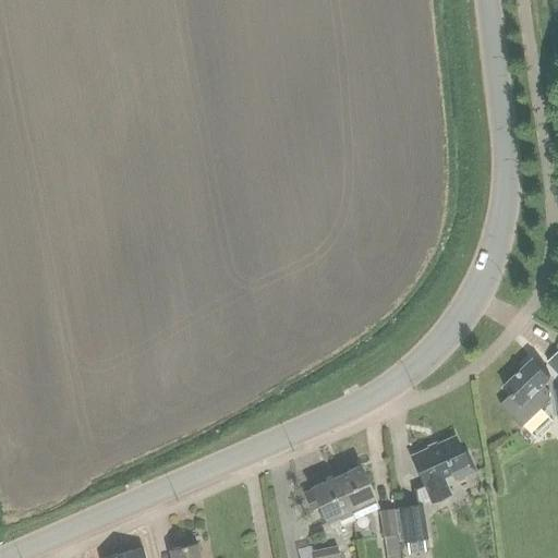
[(557,352),(547,363),(557,374),(557,352)]
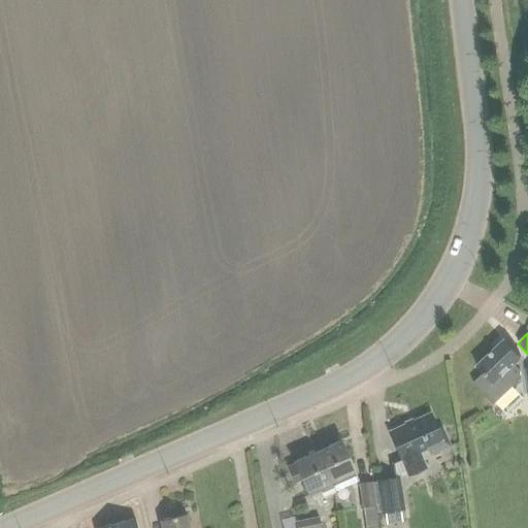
[(476,367),(484,375),(474,384),(495,405),(521,380),(521,372),(520,371),(515,365),(521,359),(504,341),(476,367)]
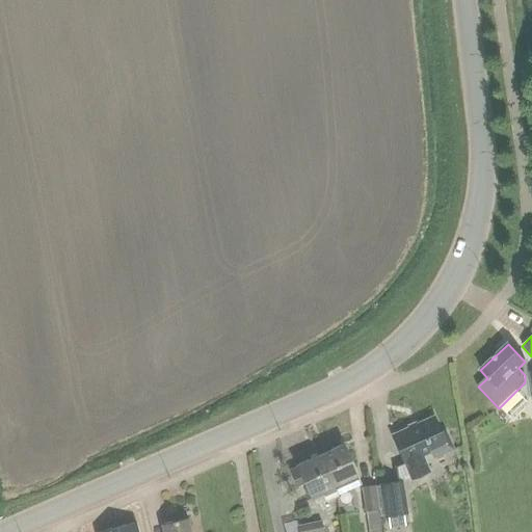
[(392,436),(411,480),(429,472),(422,457),(431,453),(433,458),(453,450),(446,433),(442,434),(434,418),(392,436)]
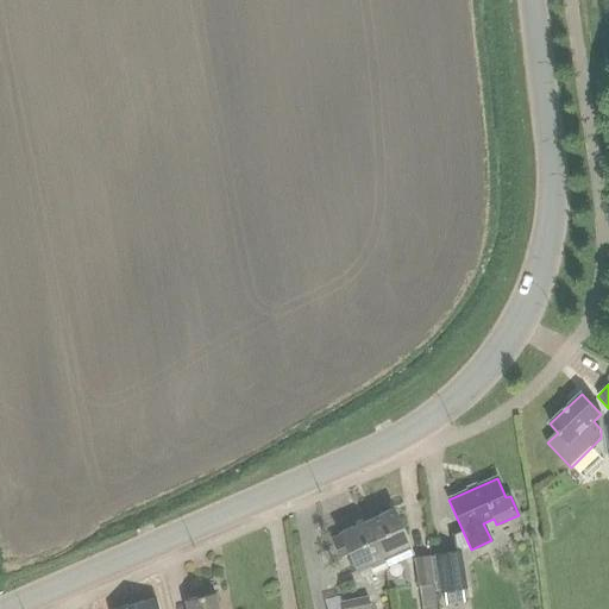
[(413,557),(409,550),(391,509),(365,521),(383,562),(385,569),(413,557)]
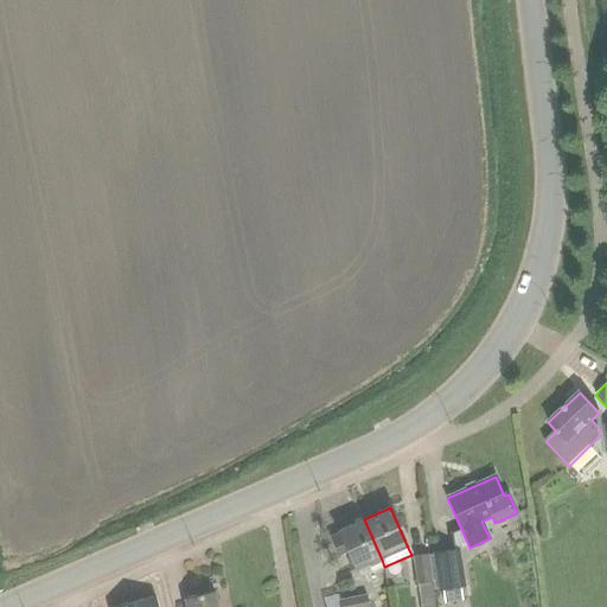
[(384,567),(382,560),(364,519),(337,531),(338,534),(330,538),(337,556),(346,553),(355,572),(368,567),(371,574),(385,567),(384,567)]
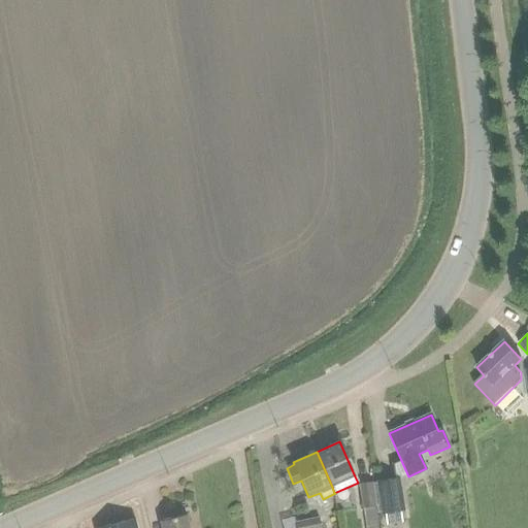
[(380,483),(371,484),(374,506),(375,506),(377,514),(380,514),(380,516),(384,515),(386,526),(401,523),(399,512),(401,512),(396,479),(380,482),(380,483)]
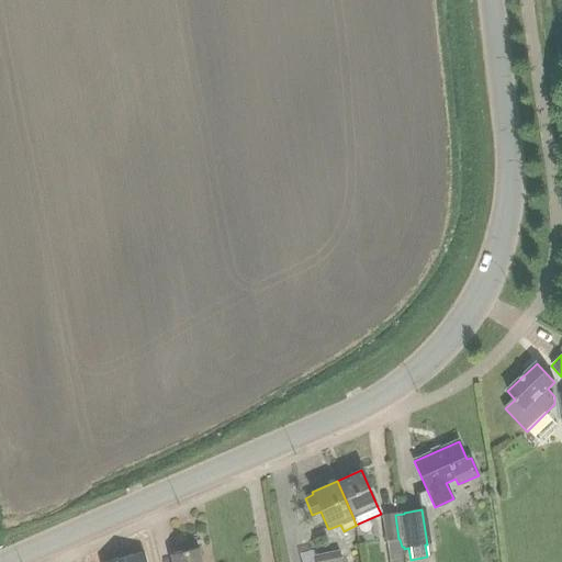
[(402,561),(398,539),(395,515),(395,514),(382,516),(389,561),(402,561)]
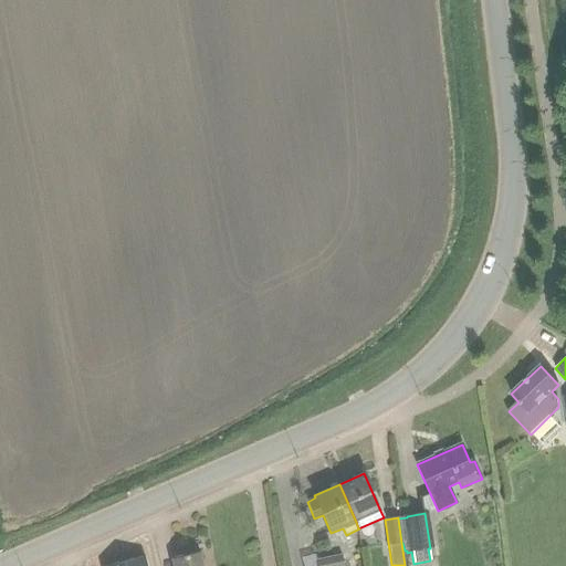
[(201,565),(199,553),(170,559),(171,565),(201,565)]
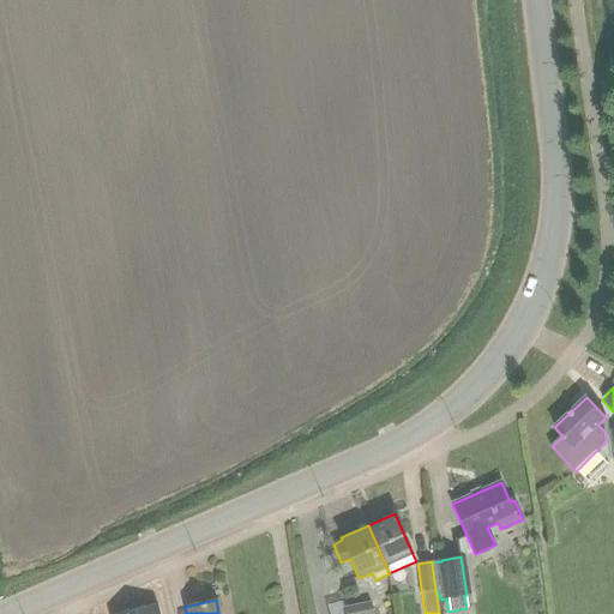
[(343,607),(342,601),(327,605),(330,613),(373,613),(371,601),(343,607)]
